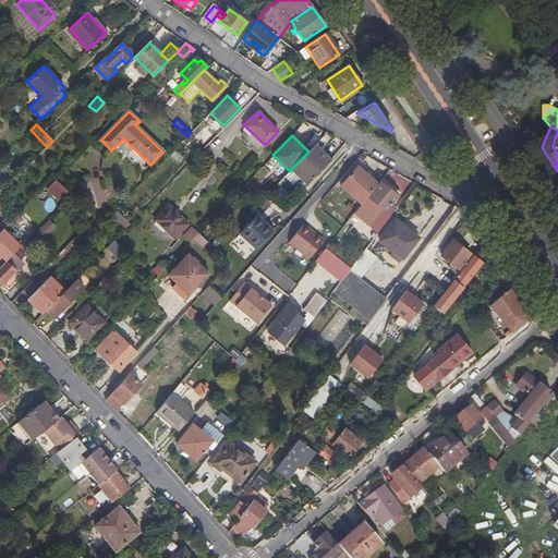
[(334,159),(316,144),(315,145),(331,161),(334,159)]
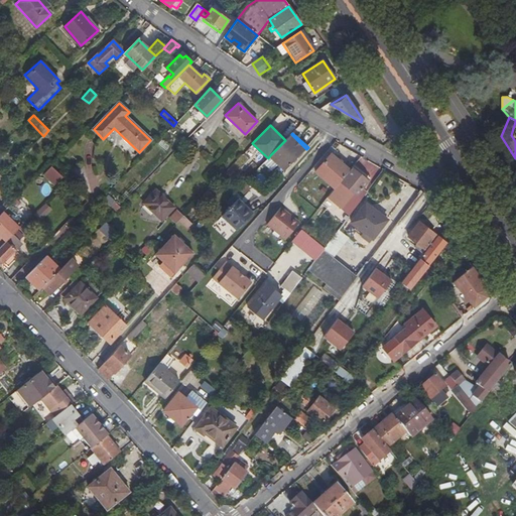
[(286,170),(306,149),(291,134),(285,140),(270,155),(286,170)]
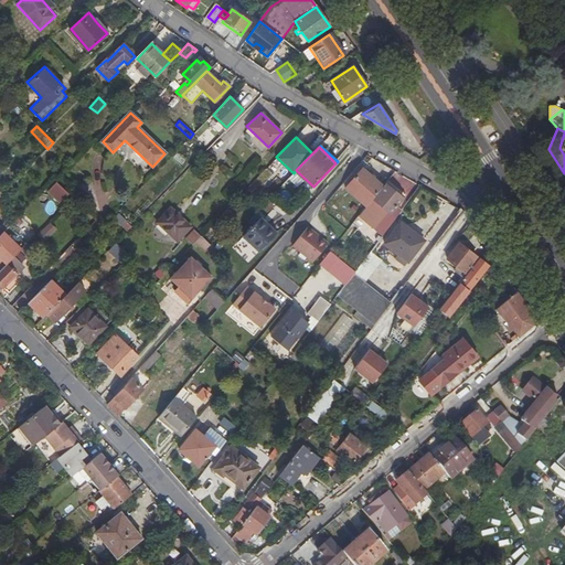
[(160,174),(166,181),(177,171),(170,164),(160,174)]
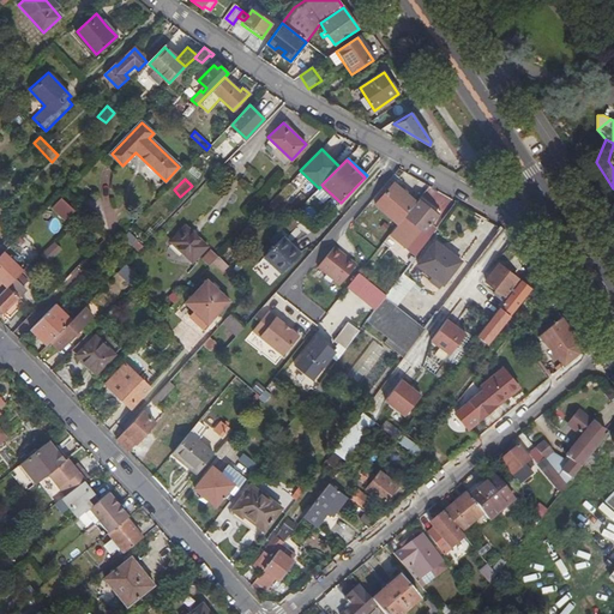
[(375,204),(399,224),(417,202),(395,182),(375,204)]
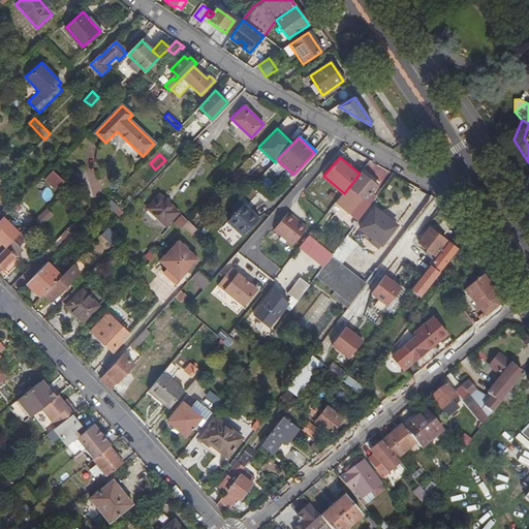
[(362,172),(378,186),(380,183),(364,168),(362,172)]
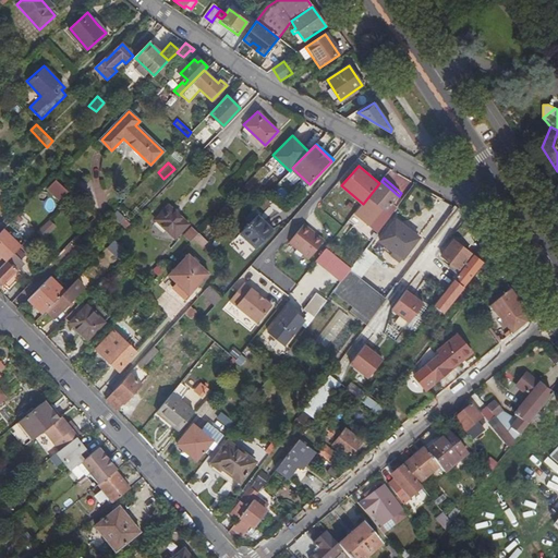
[(56,204),(60,208),(72,195),(56,180),(47,190),(59,201),(56,204)]
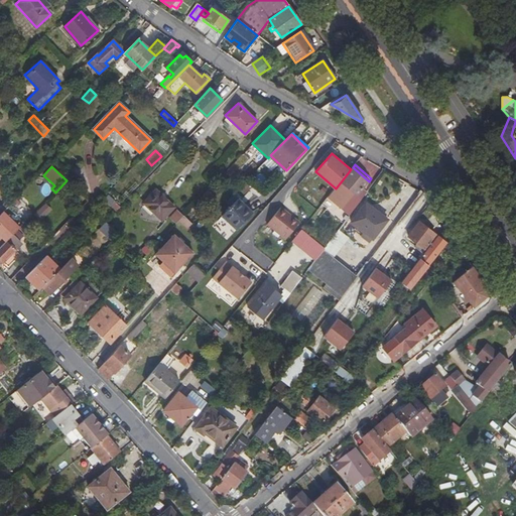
[(351,169),(336,188),(328,198),(350,215),(366,194),(361,191),(363,188),(369,181),(353,167),(351,169)]
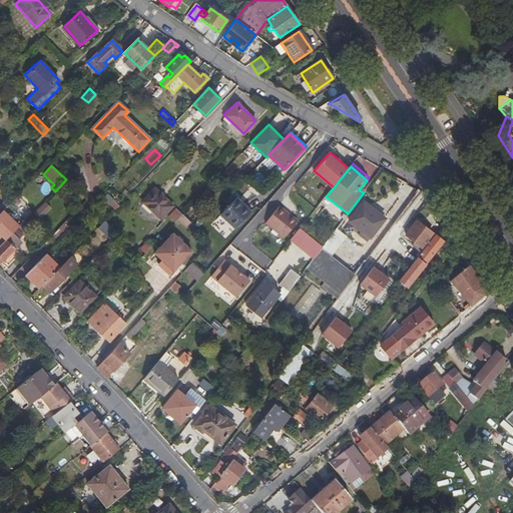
[(142,202),(160,219),(173,206),(154,188),(142,202)]
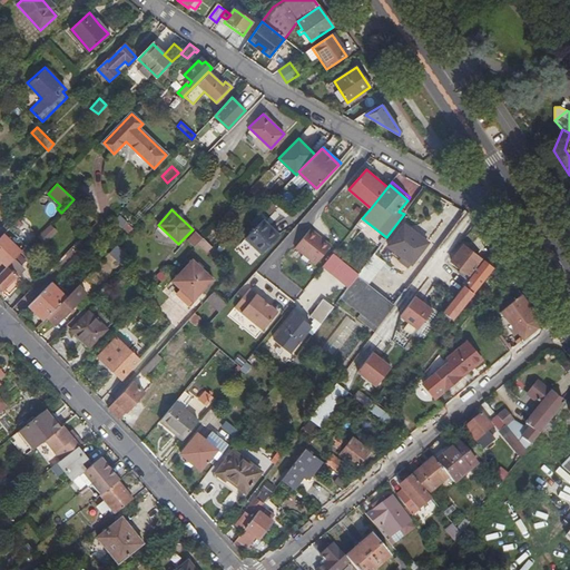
[(261,254),(279,235),(264,219),(245,238),(246,239),(261,254)]
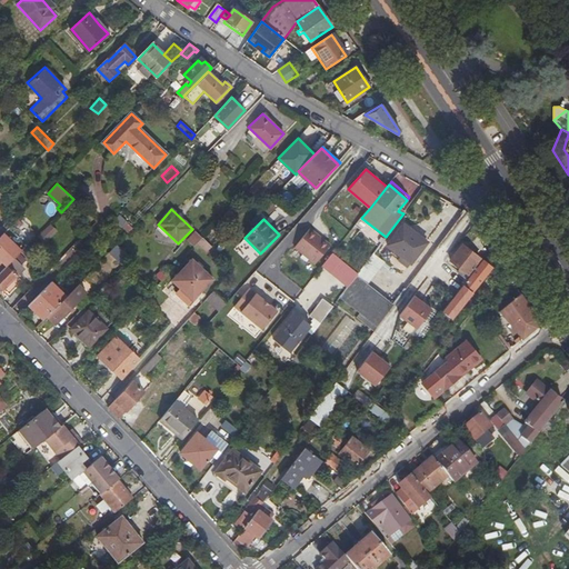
[(45,242),(56,230),(48,222),(37,235),(45,242)]
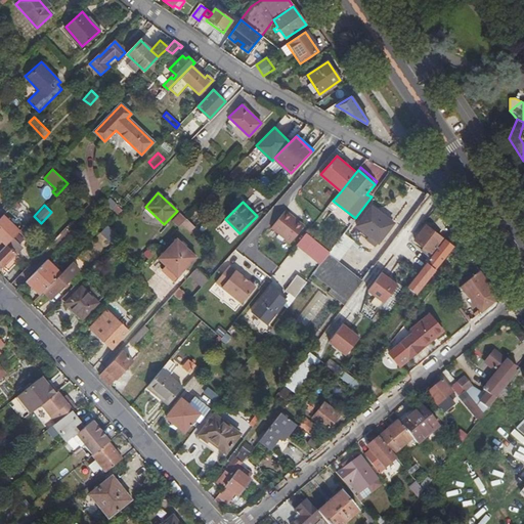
[(376,247),(393,224),(372,207),(357,226),(369,236),(366,241),(376,247)]
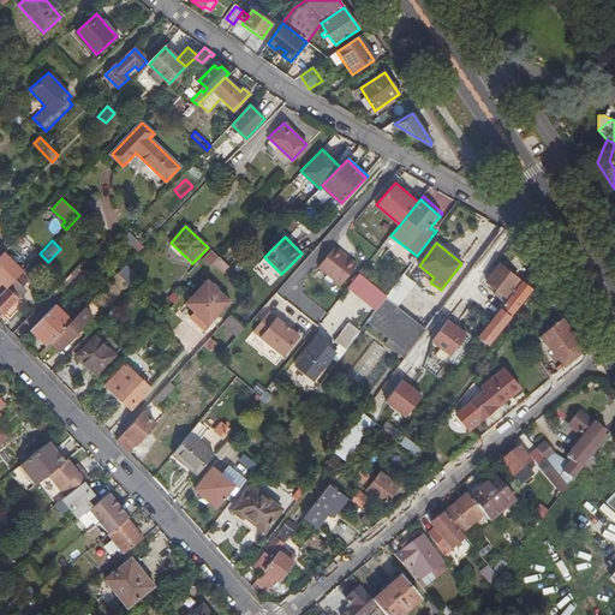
[(340,287),(358,264),(335,245),(317,268),(340,287)]
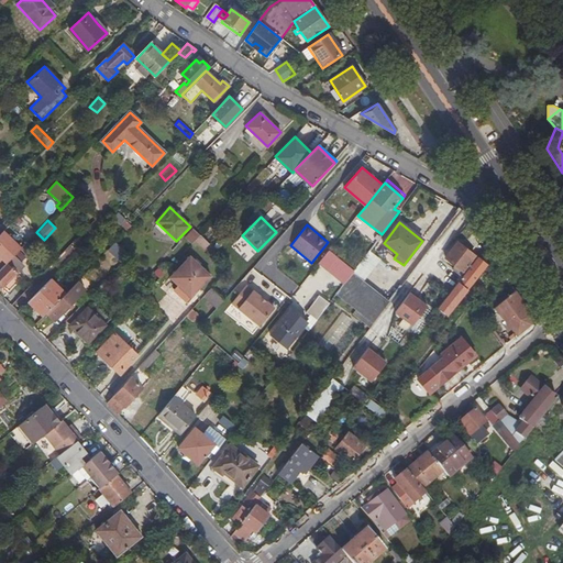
[(185,238),(191,244),(199,235),(194,229),(185,238)]
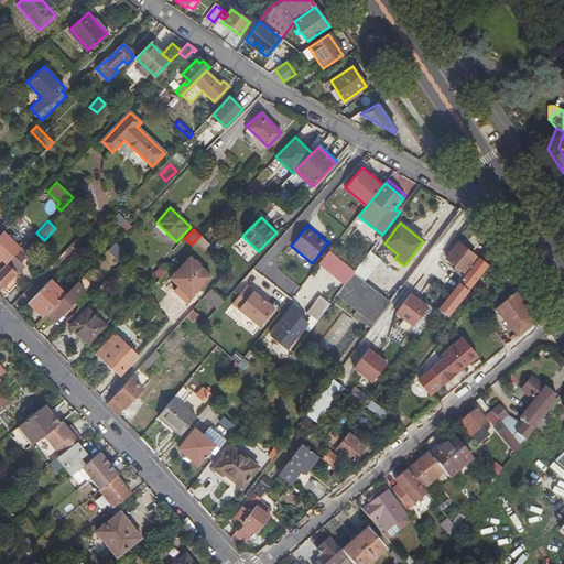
[(4,232),(2,234),(0,236),(0,262),(2,260),(8,264),(19,252),(22,249),(4,232)]
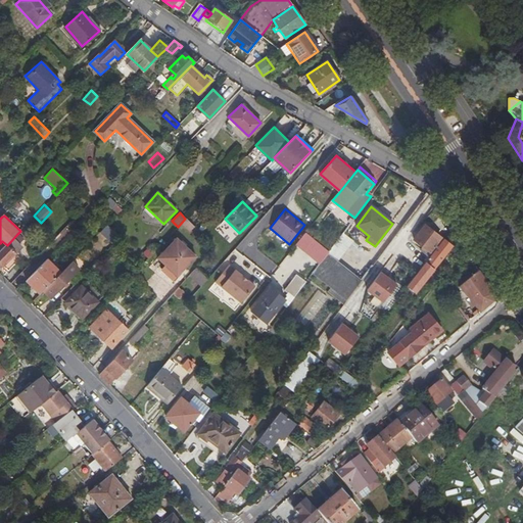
[(121,237),(107,225),(101,232),(113,244),(121,237)]
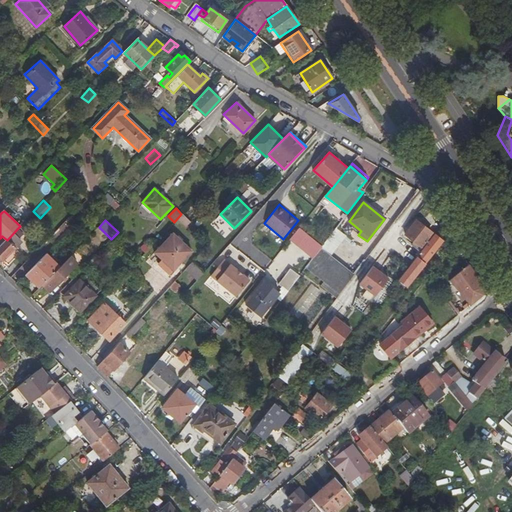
[(433,232),(417,221),(406,235),(422,246),(433,232)]
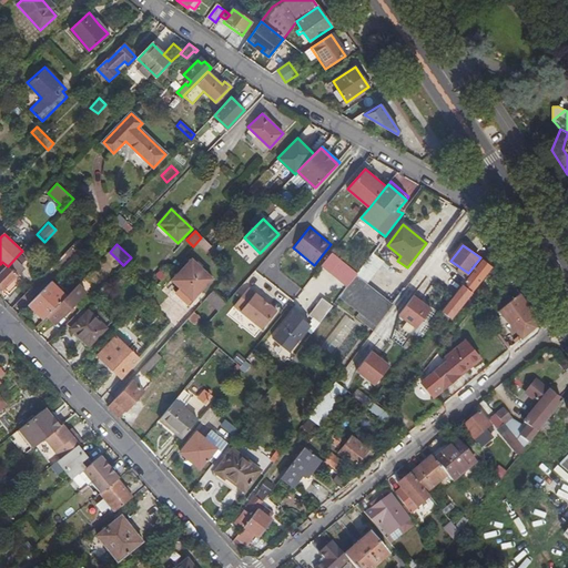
[(347,286),(356,275),(357,273),(332,253),(322,265),(347,286)]
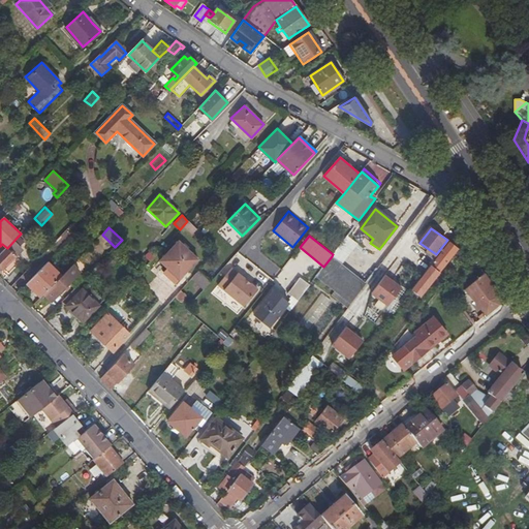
[(7,248),(0,255),(0,266),(3,270),(23,250),(19,247),(24,243),(18,237),(7,248)]
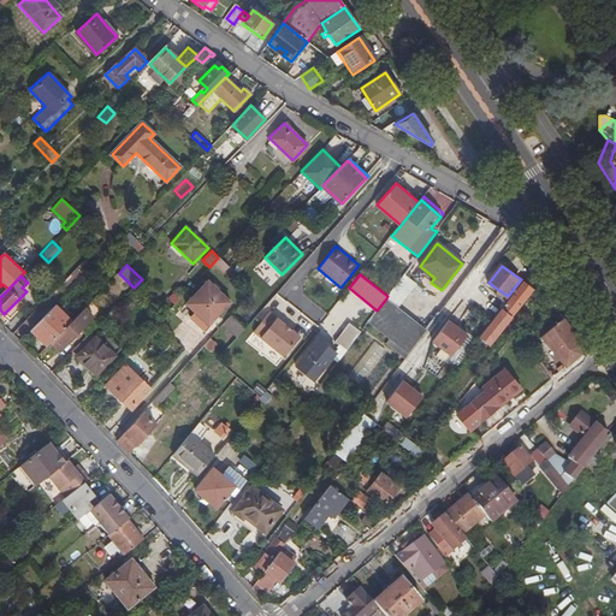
[(214,314),(217,317),(231,303),(209,282),(185,304),(194,314),(190,318),(203,331),(212,323),(209,320),(214,314)]
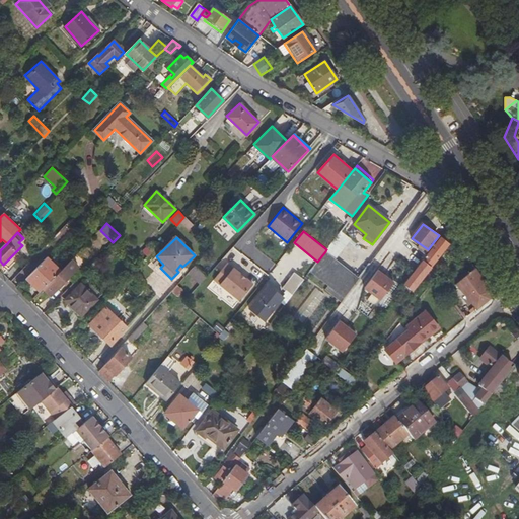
[(449,243),(441,237),(405,282),(404,284),(413,290),(449,243)]
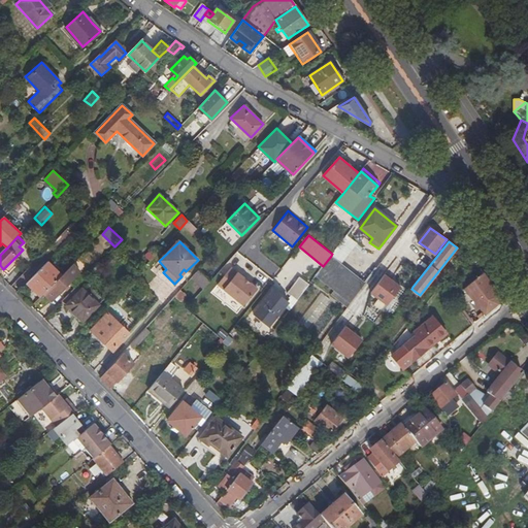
[(315,276),(333,291),(347,300),(350,303),(365,283),(331,256),(323,266),(315,276)]
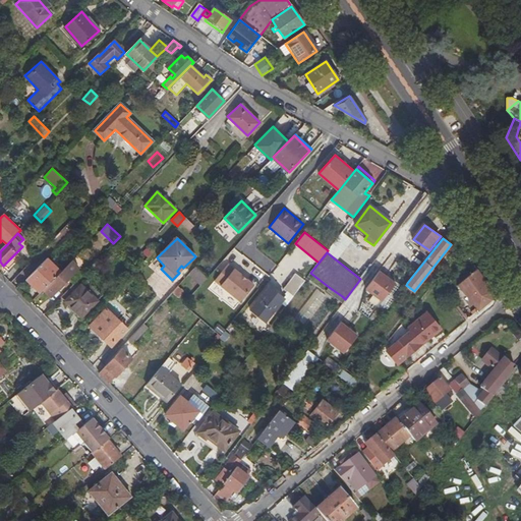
[(44,290),(61,272),(48,258),(26,280),(41,293),(44,290)]
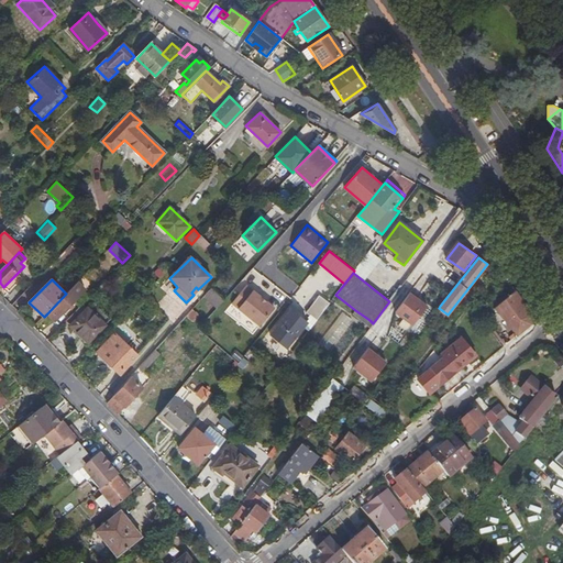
[(77,282),(66,294),(47,313),(54,320),(85,289),(77,282)]
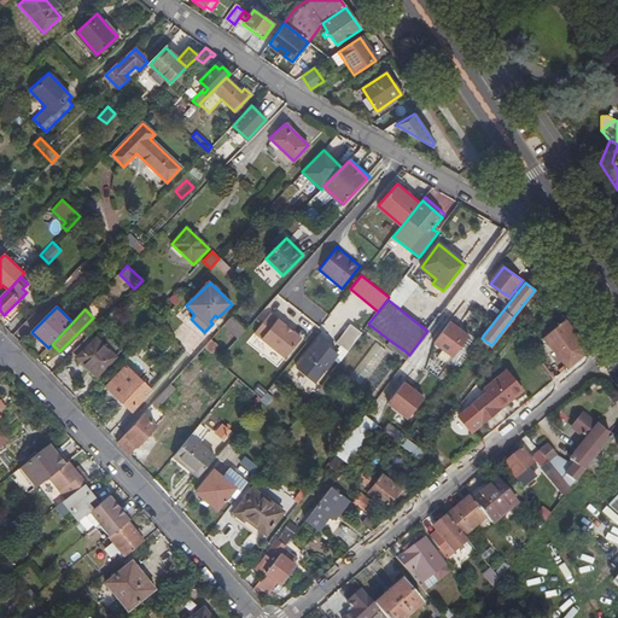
[(301,338),(272,314),(255,333),(285,357),(301,338)]
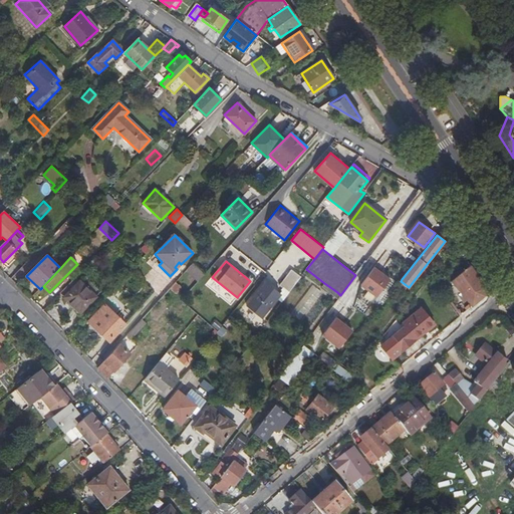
[(193,264),(188,269),(200,280),(205,274),(193,264)]
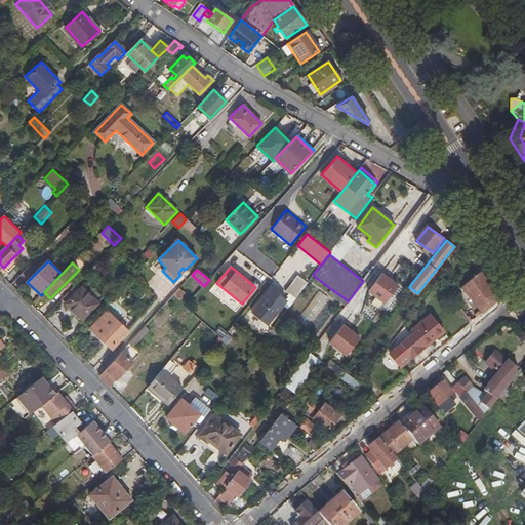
[(384,304),(398,283),(376,270),(363,289),(384,304)]
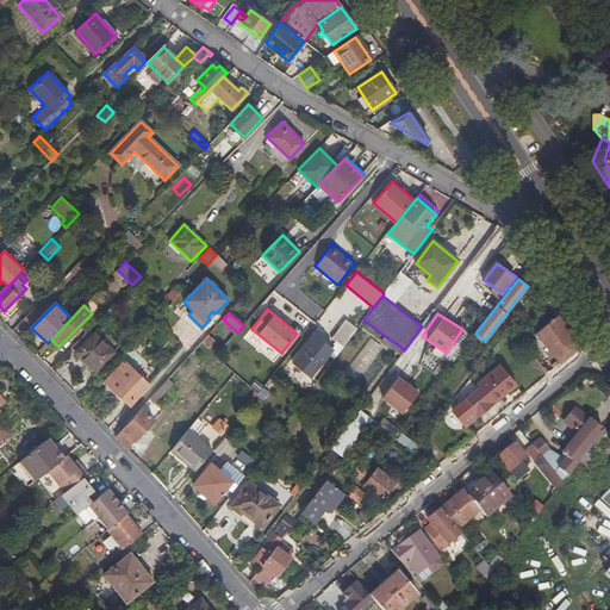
[(577,341),(559,315),(549,323),(547,321),(536,330),(539,331),(537,334),(561,363),(576,350),(577,341)]
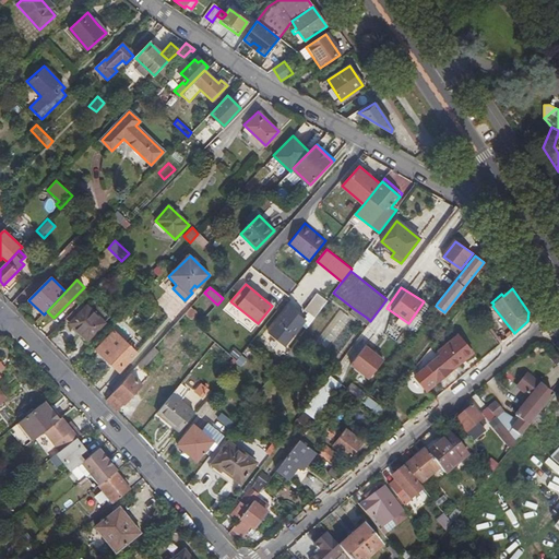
[(314,318),(326,301),(317,293),(304,310),(314,318)]
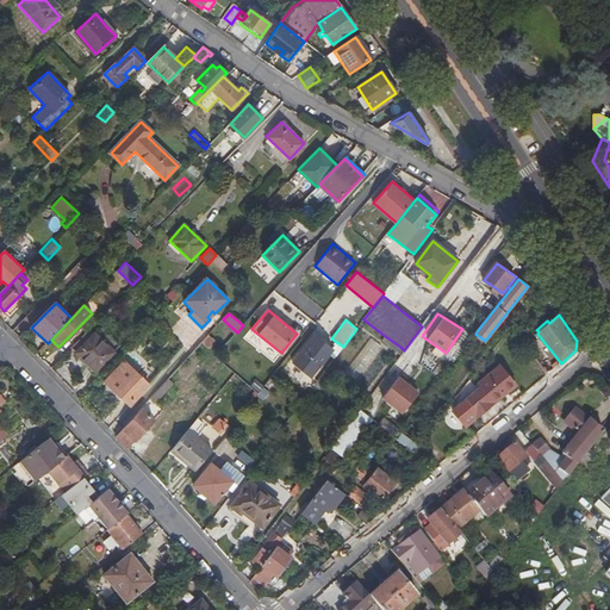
[(201,343),(207,347),(209,349),(216,342),(209,335),(201,343)]
